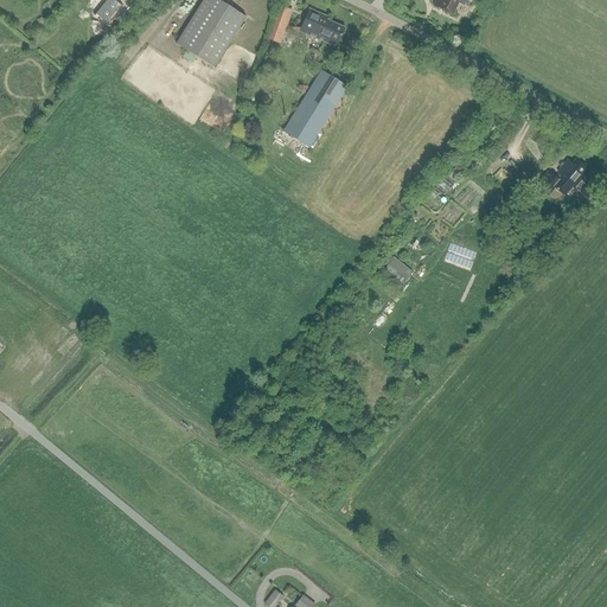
[(107,23),(120,6),(113,0),(108,0),(97,16),(107,23)]
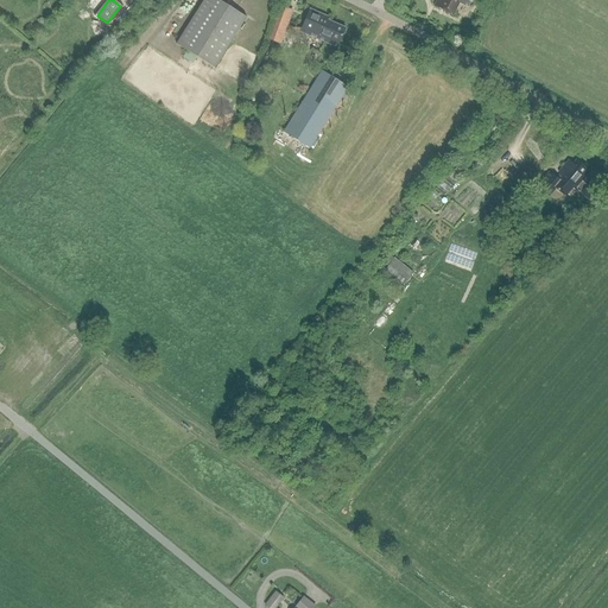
[(217,0),(203,0),(176,44),(214,69),(246,18),(217,0)]
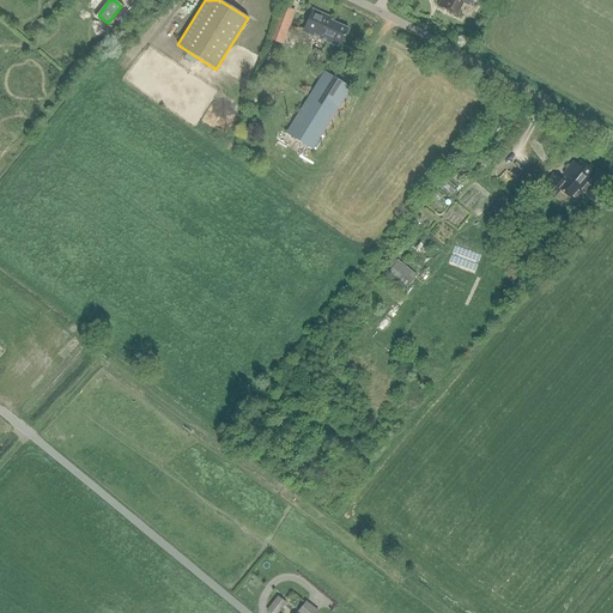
[(472,7),(474,0),(439,0),(438,6),(456,16),(462,2),(472,7)]
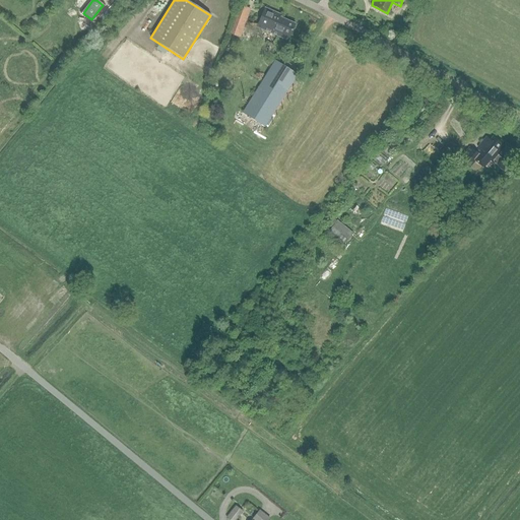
[(241,39),(251,9),(241,5),(230,35),(241,39)]
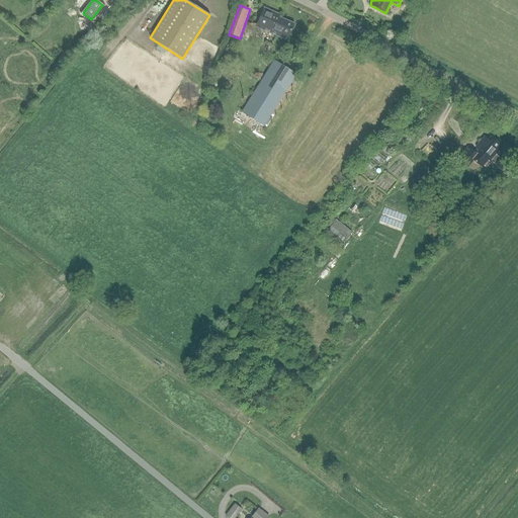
[(269,31),(268,32),(286,40),(293,24),(279,17),(280,15),(264,8),(256,26),(265,31),(266,29),(269,31)]
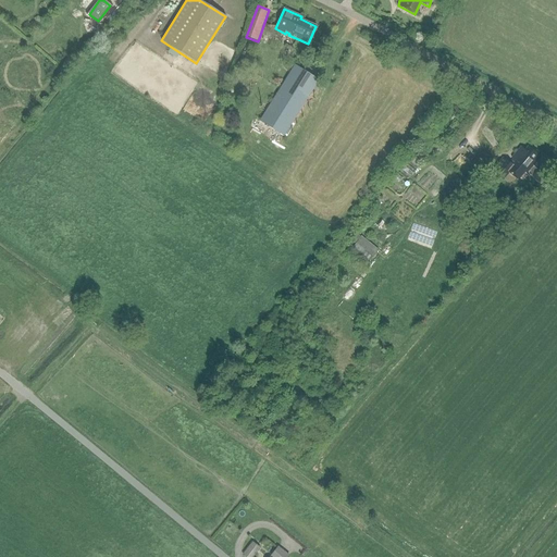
[(284,136),(319,81),(295,65),(260,121),(284,136)]
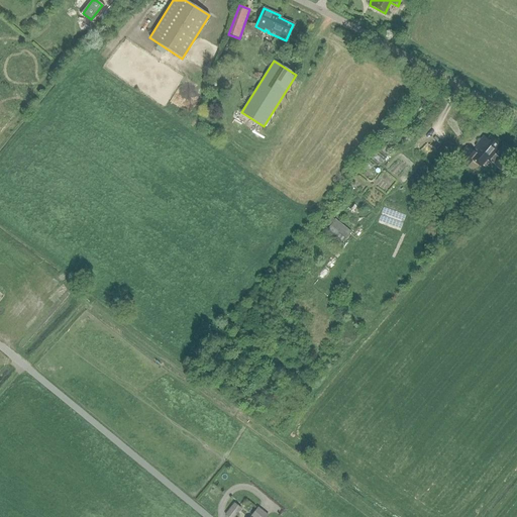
[(507,165),(495,153),(501,145),(490,136),(486,141),(482,138),(475,146),(476,147),(473,151),(469,147),(456,159),(467,168),(473,161),(483,171),(491,163),(501,172),(507,165)]
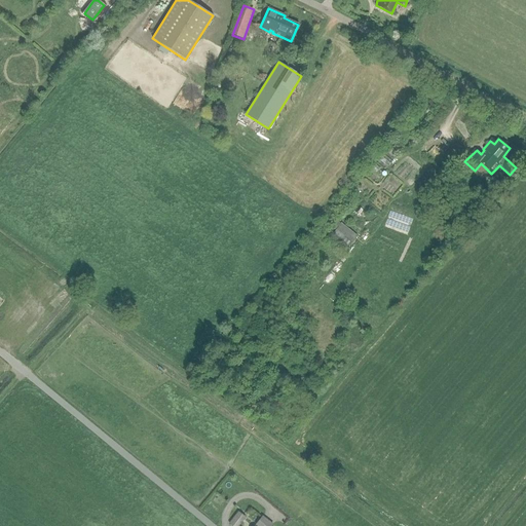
[(465,151),(455,142),(445,155),(455,163),(465,151)]
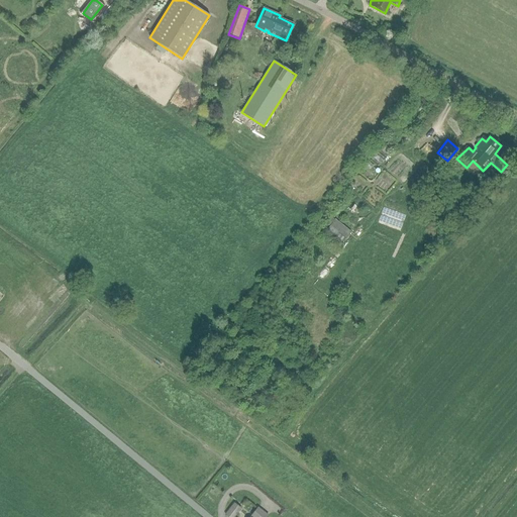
[(337,218),(330,228),(337,233),(339,230),(348,237),(354,230),(337,218)]
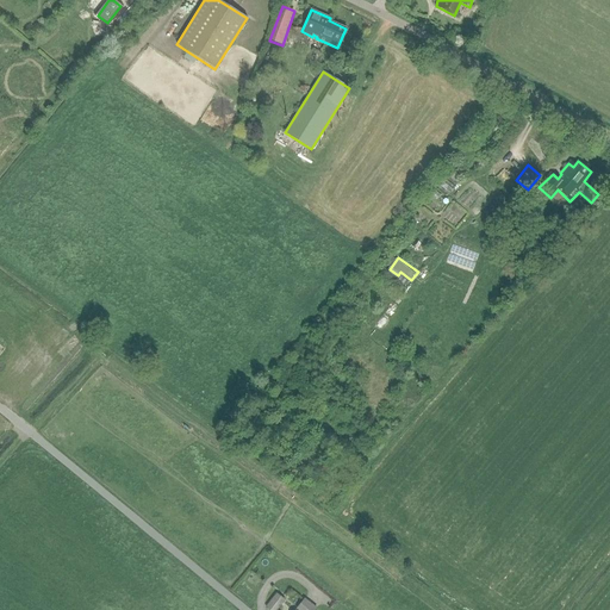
[(267,608),(269,609),(275,609),(285,598),(278,593),(267,608)]
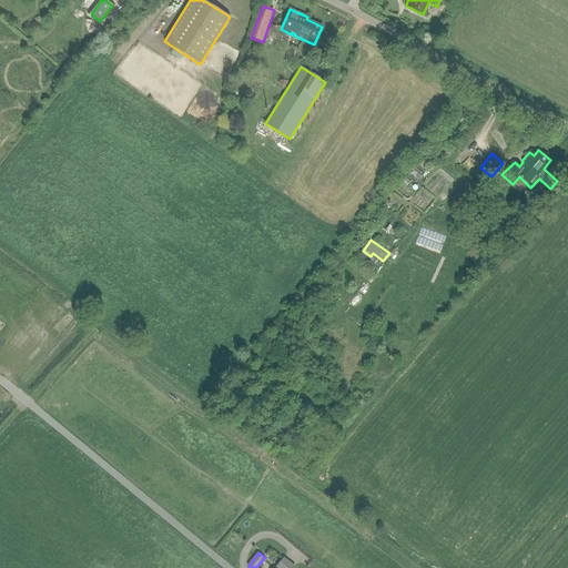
All buildings are outlined.
